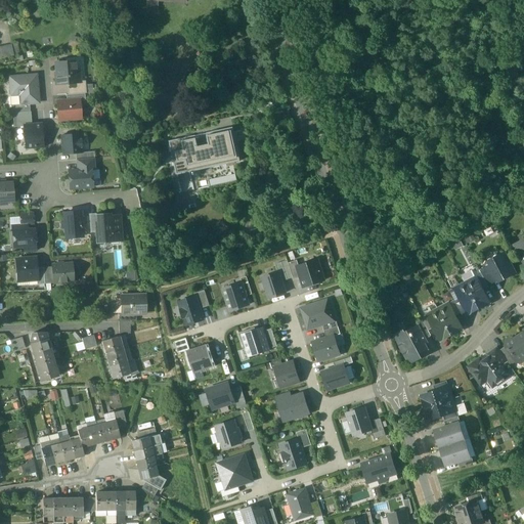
[(147,0),(146,12),(159,12),(159,0),(173,1),(173,0),(147,0)]
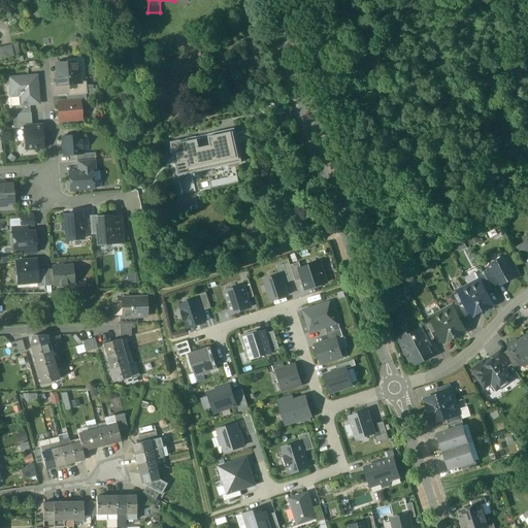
[(18,45),(0,47),(0,59),(20,56),(18,45)]
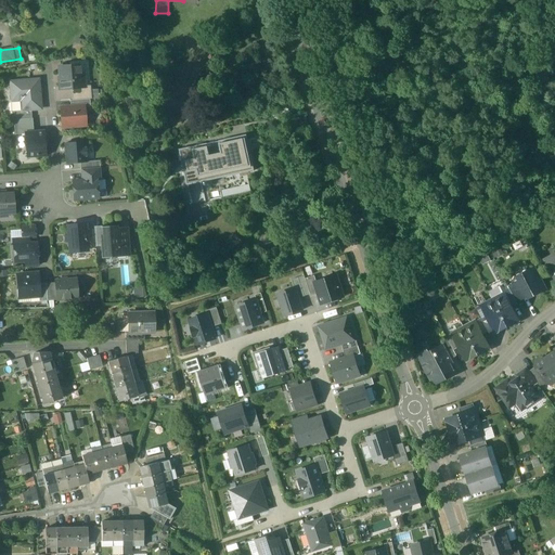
[(79,66),(59,67),(60,82),(59,82),(60,89),(71,88),(84,87),(82,74),(79,75),(79,66)]
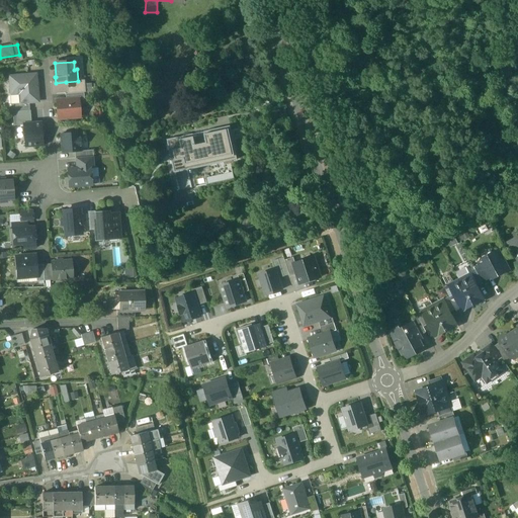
[(10,92),(10,104),(29,103),(38,102),(35,75),(9,77),(10,82),(9,83),(9,84),(9,86),(9,87),(10,90),(11,92),(10,92)]
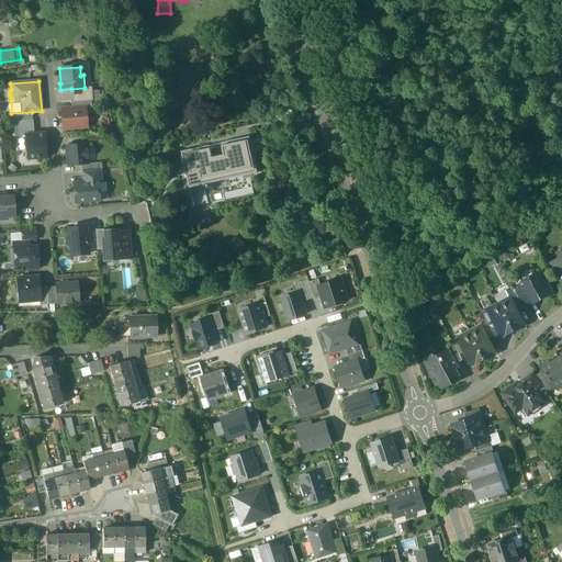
[(85,88),(71,89),(72,102),(90,101),(92,100),(91,87),(85,88)]
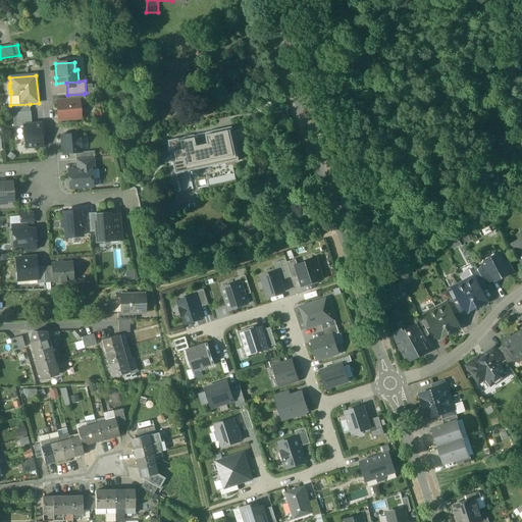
[(67,95),(65,95),(66,102),(77,101),(85,100),(84,94),(67,95)]
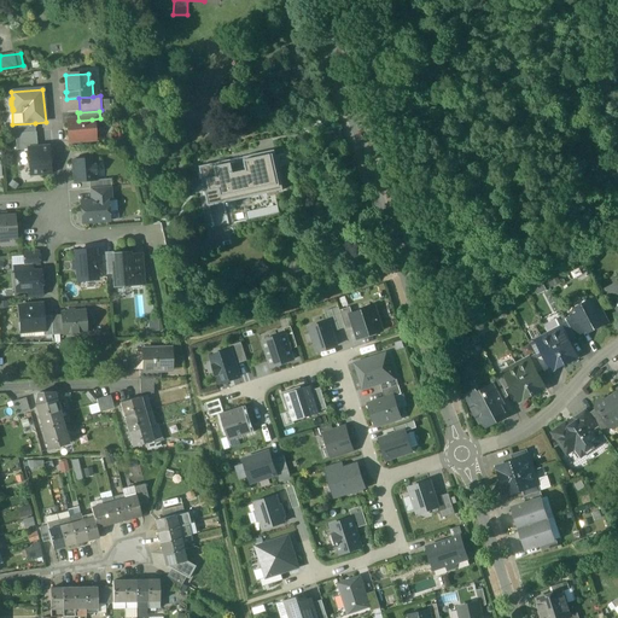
[(79,121),(69,122),(70,141),(93,139),(92,120),(79,121)]
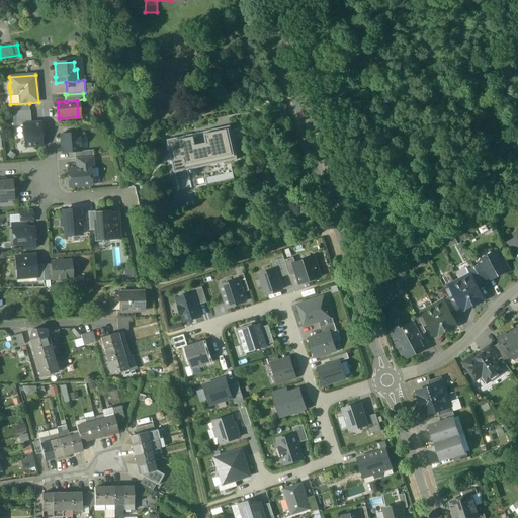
[(10,104),(11,112),(12,112),(29,110),(29,103),(10,104)]
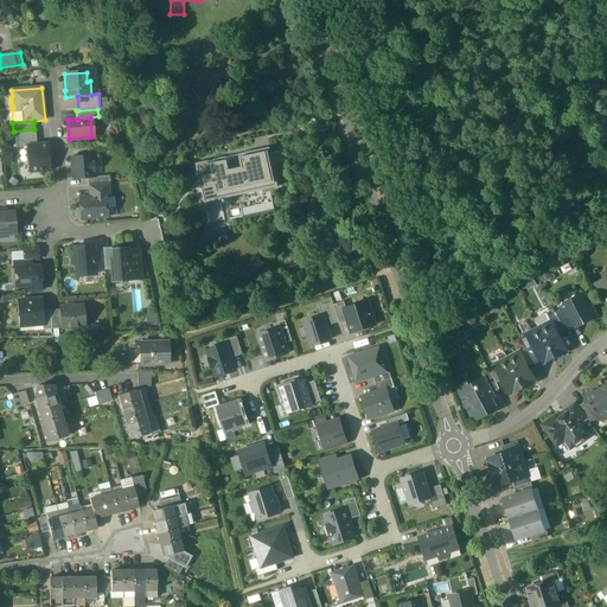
[(34,129),(14,132),(16,148),(27,147),(27,146),(37,145),(36,129),(34,129)]
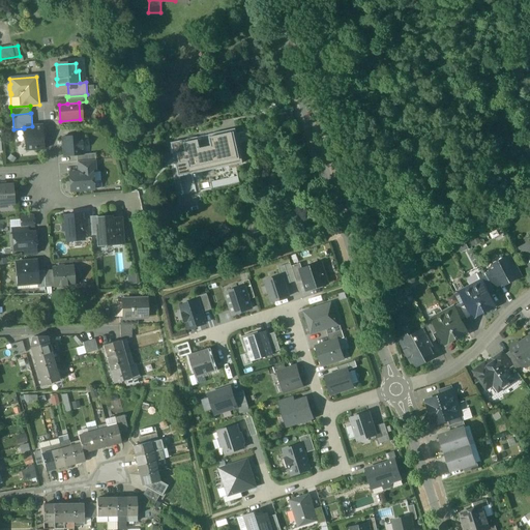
[(32,126),(24,127),(24,128),(26,150),(42,149),(41,126),(32,126)]
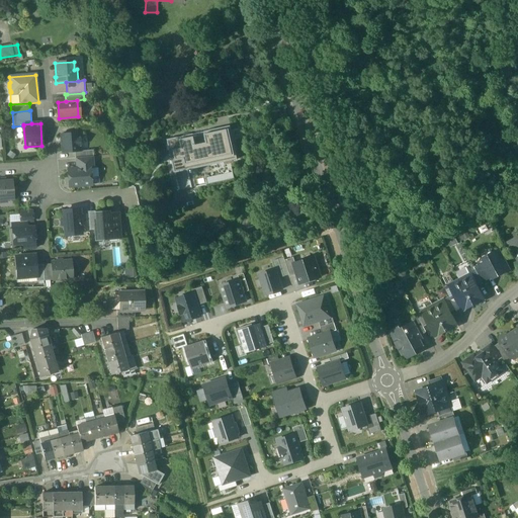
[(237,160),(230,127),(204,133),(206,143),(196,145),(193,135),(167,141),(175,173),(237,160)]
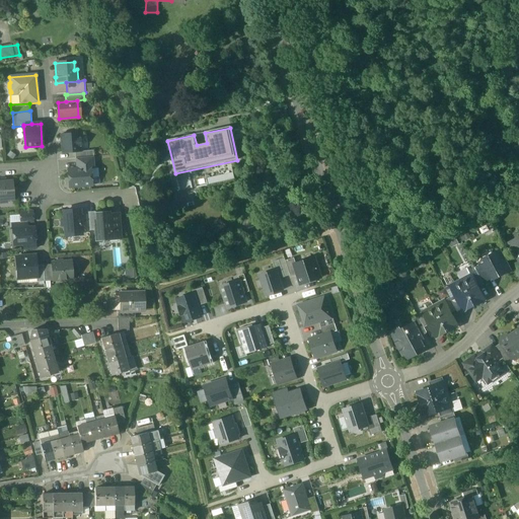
[(79,133),(61,135),(62,153),(74,152),(80,152),(79,133)]
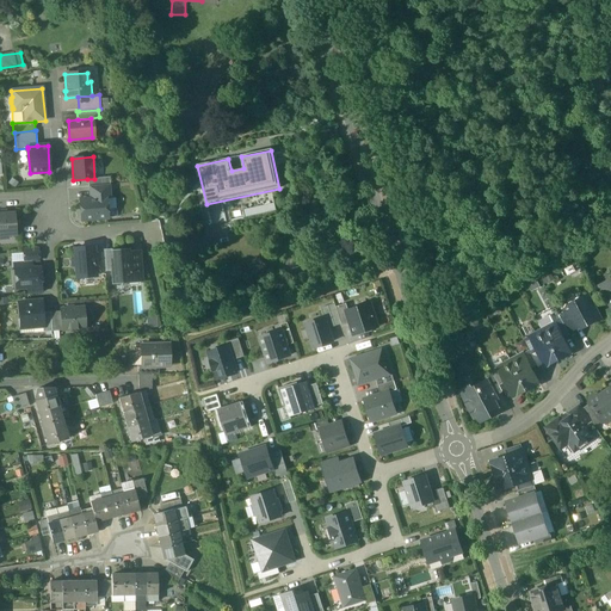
[(110,185),(88,186),(90,199),(106,198),(106,199),(111,198),(110,185)]
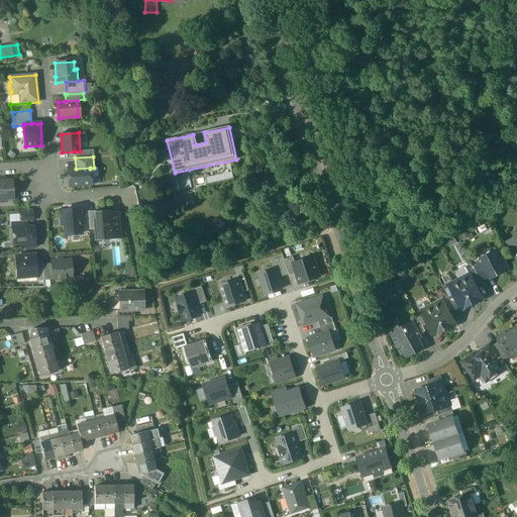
[(76,169),(68,170),(69,187),(91,185),(90,169),(90,168),(76,169)]
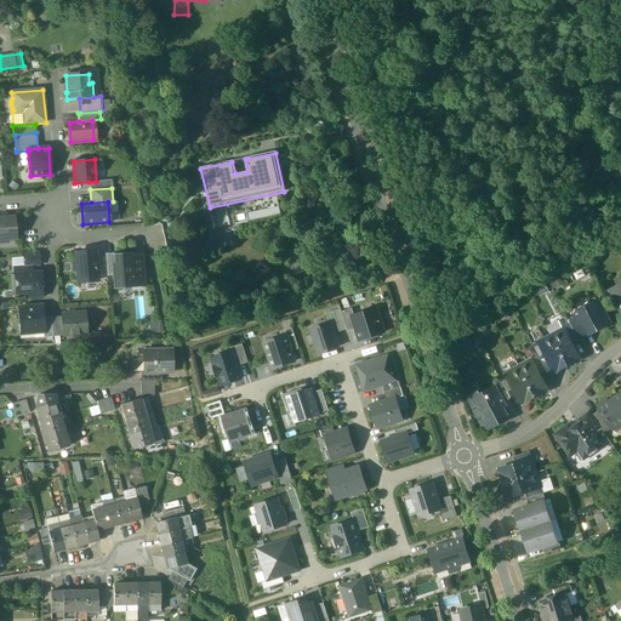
[(15,217),(0,217),(0,243),(9,243),(9,239),(16,239),(15,217)]
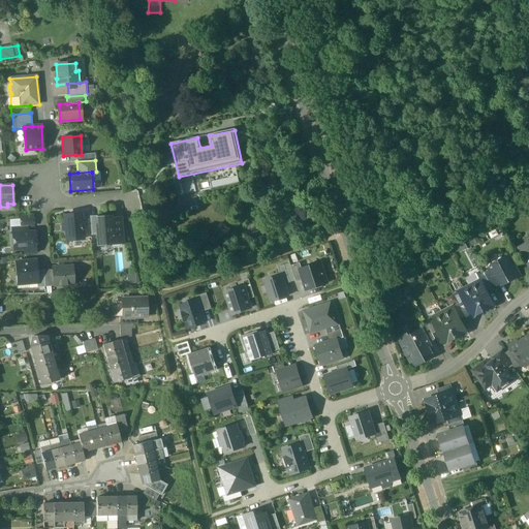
[(81,214),(64,216),(65,224),(65,231),(66,240),(83,239),(82,219),(81,214)]
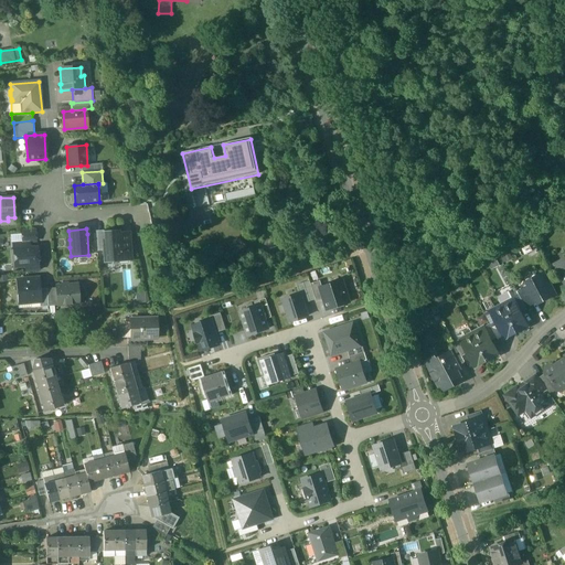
[(35,231),(21,232),(22,243),(29,242),(36,242),(35,231)]
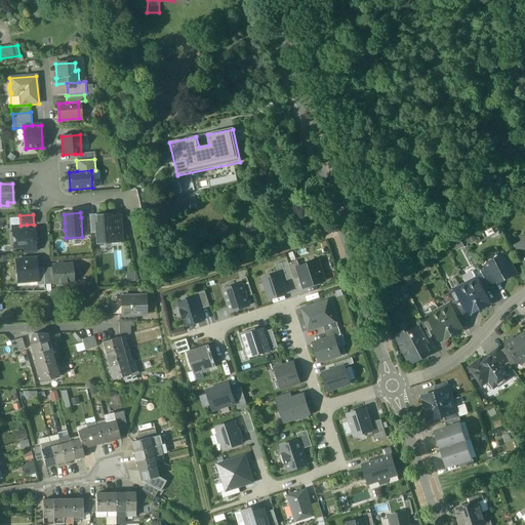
[(101,214),(88,215),(88,217),(90,234),(96,233),(95,224),(101,224),(99,216),(101,216),(101,214)]
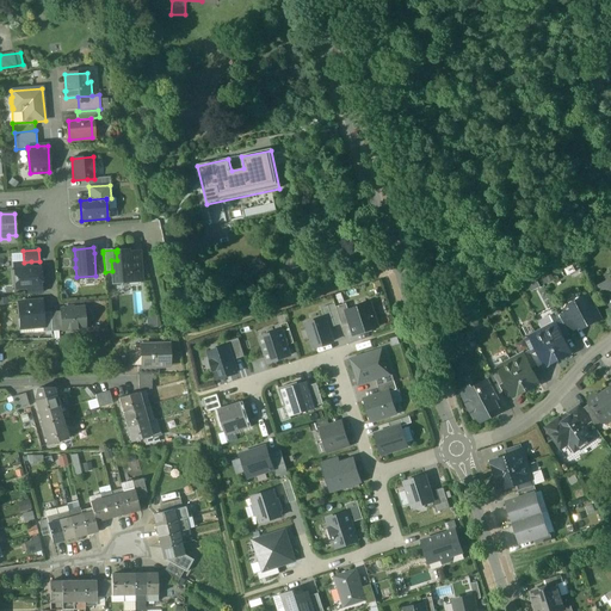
[(117,252),(116,252),(117,260),(111,260),(112,271),(113,283),(141,281),(139,252),(128,253),(128,251),(117,252)]
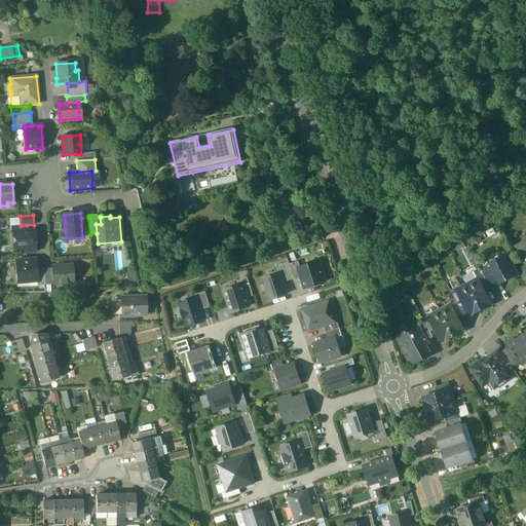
[(90,234),(88,218),(81,218),(82,235),(90,235),(90,234)]
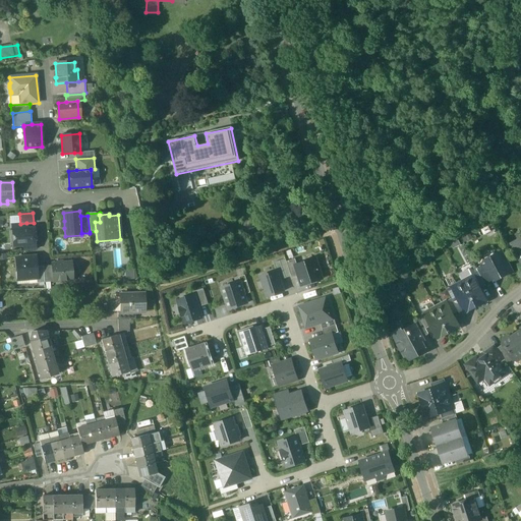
[(26,229),(12,230),(13,246),(35,244),(34,229),(26,229)]
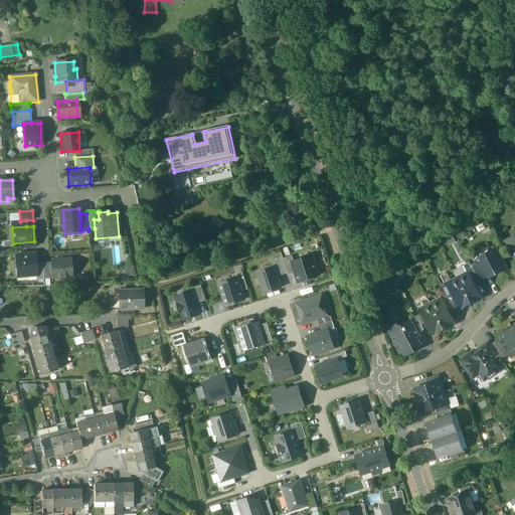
[(496,249),(481,258),(482,261),(490,275),(491,277),(506,269),(496,249)]
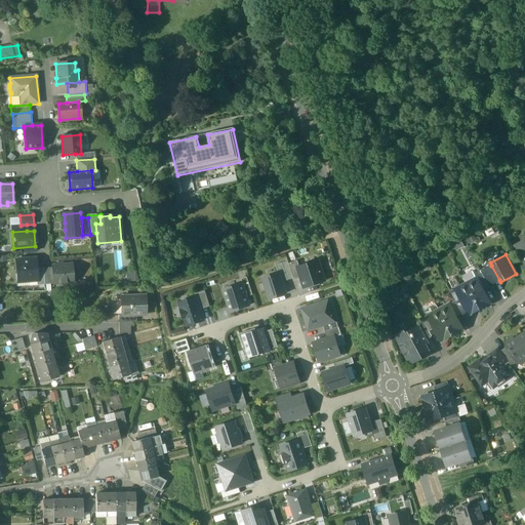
[(36,258),(16,260),(17,274),(16,275),(16,282),(28,281),(28,279),(37,278),(36,269),(36,258)]
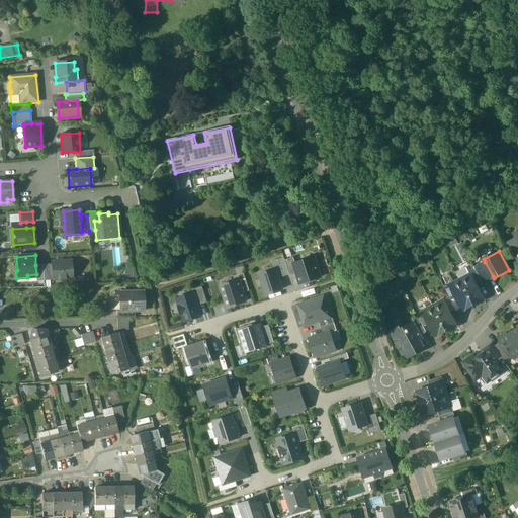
[(278,279),(290,276),(284,258),(273,262),(275,270),(278,279)]
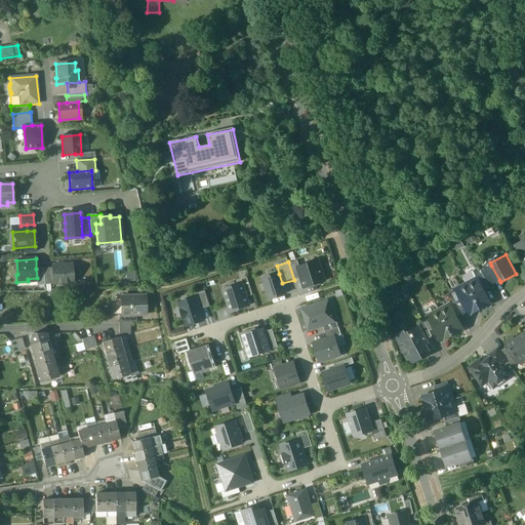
[(301,279),(297,268),(299,268),(297,261),(289,265),(294,280),(294,282),(301,279)]
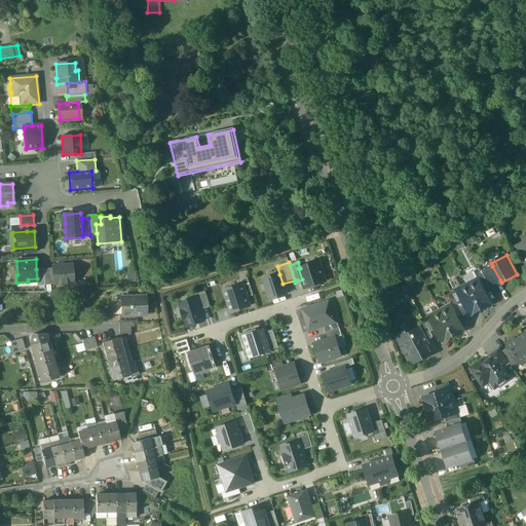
[(298,268),(305,289),(326,283),(318,262),(300,268),(298,268)]
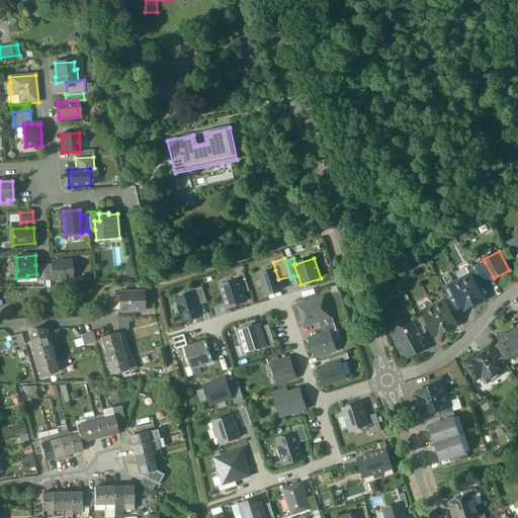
[(71,260),(52,262),(53,280),(72,279),(71,260)]
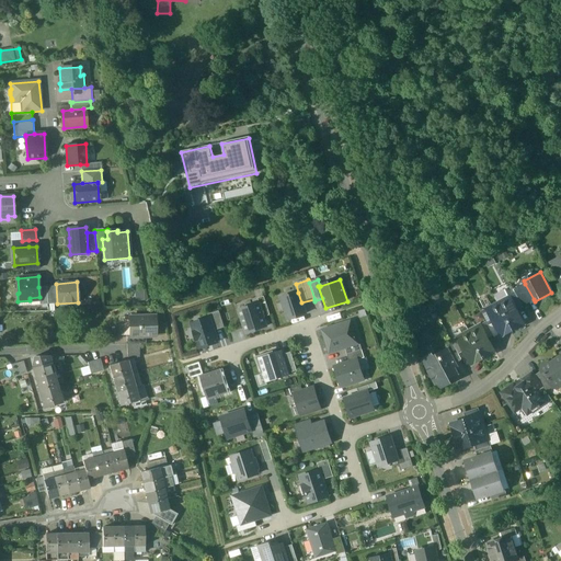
[(534,299),(525,284),(513,289),(515,294),(522,306),(534,299)]
